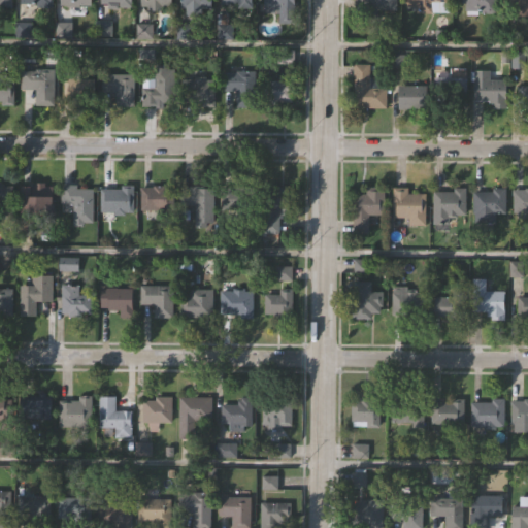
[(12,0),(13,9),(0,8),(0,0),(12,0)]
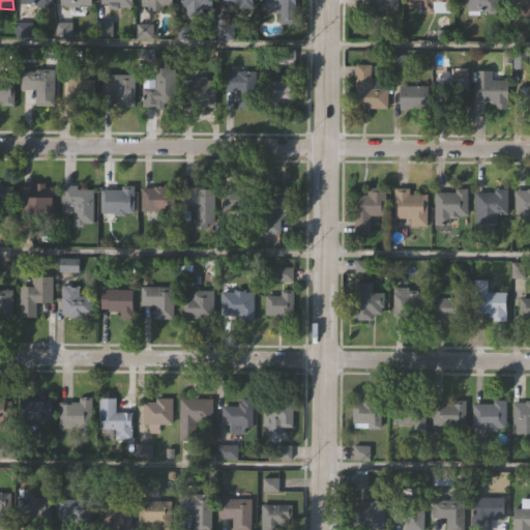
[(99,3),(99,0),(131,0),(131,7),(118,7),(118,8),(109,8),(109,3),(99,3)]
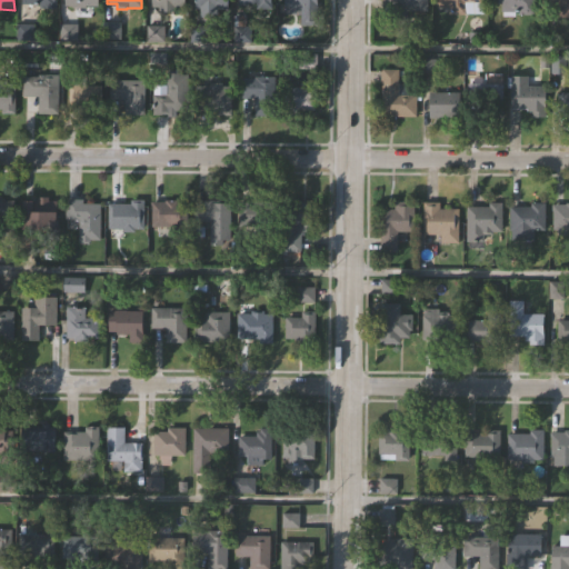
[(183,0),(183,7),(172,7),(172,10),(157,10),(157,7),(151,6),(151,0),(183,0)]
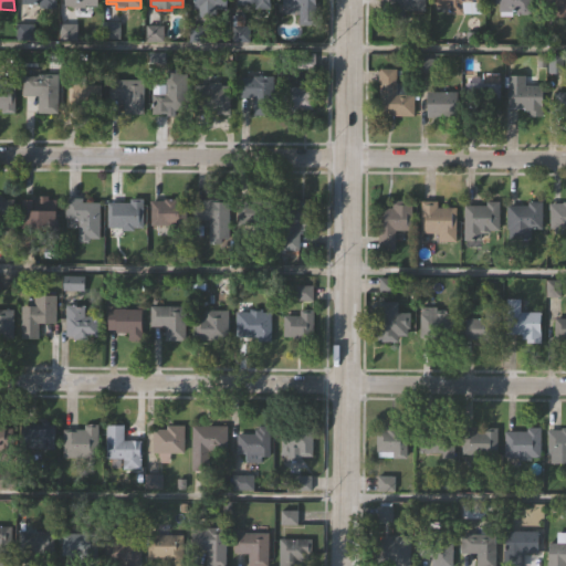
[(226,0),(195,0),(196,10),(227,10),(226,0)]
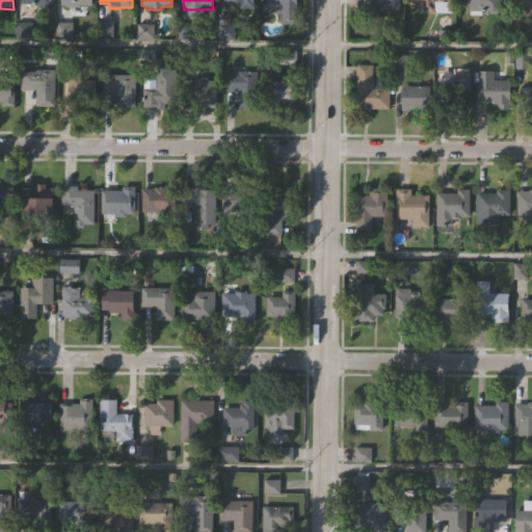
[(253,0),(222,0),(222,8),(254,8),(253,0)]
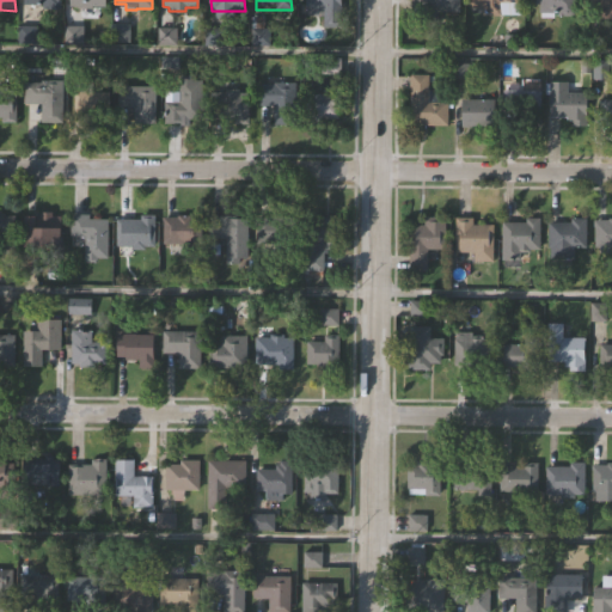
[(340,0),(340,24),(323,24),(323,13),(307,13),(307,4),(307,0),(340,0)]
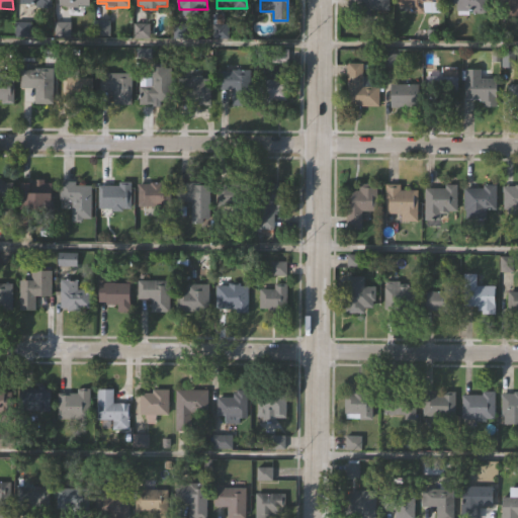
[(349,0),(389,0),(389,7),(368,6),(368,15),(349,14),(349,0)]
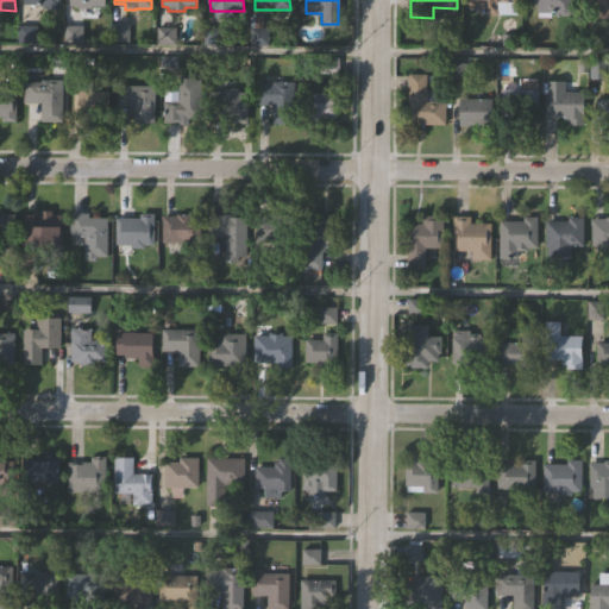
[(516,0),(516,14),(479,14),(479,8),(469,8),(468,2),(466,2),(466,0),(516,0)]
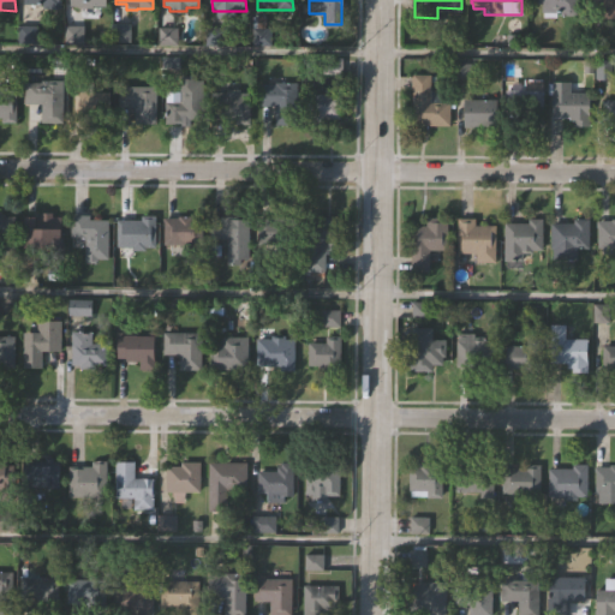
[(577,0),(577,16),(561,16),(561,11),(556,10),(556,16),(543,16),(543,3),(537,3),(537,0),(577,0)]
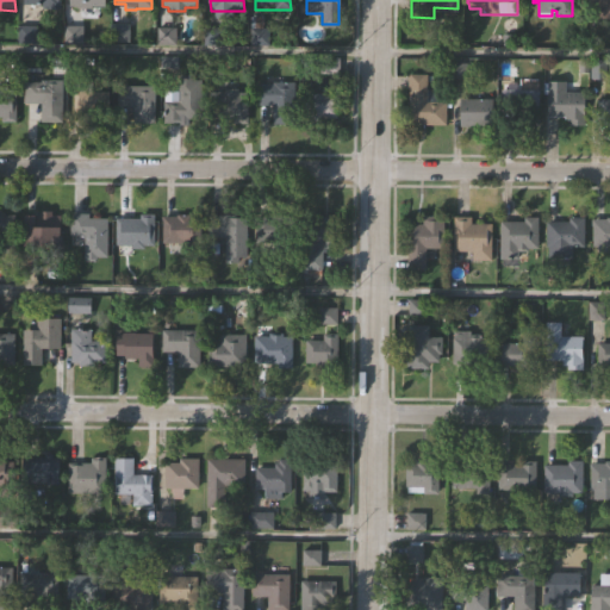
[(586,0),(609,0),(609,20),(593,20),(593,5),(586,5),(586,0)]
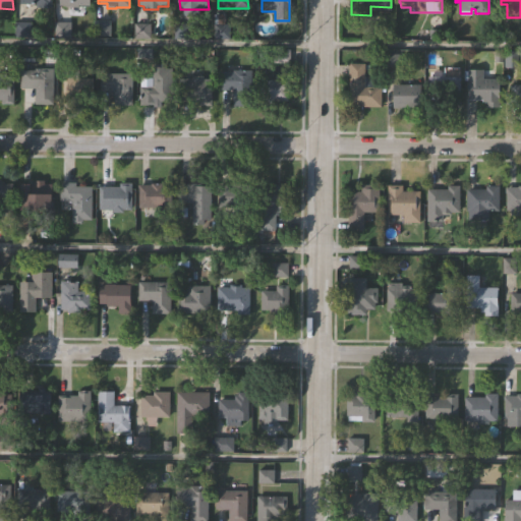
[(216,12),(227,12),(226,21),(231,21),(231,36),(216,36),(216,12)]
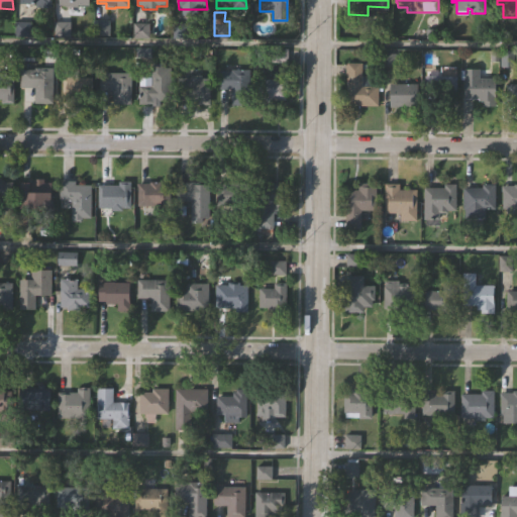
[(348,61),(363,61),(363,75),(371,75),(370,84),(378,84),(378,104),(355,104),(356,102),(347,101),(348,61)]
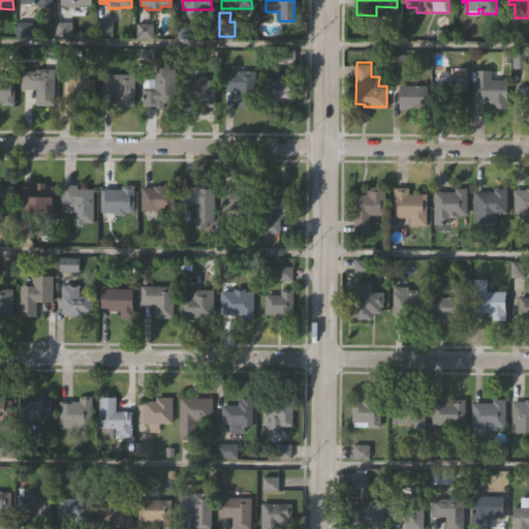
[(175,103),(158,103),(158,105),(143,105),(144,89),(155,89),(155,64),(166,64),(166,68),(175,68),(175,103)]
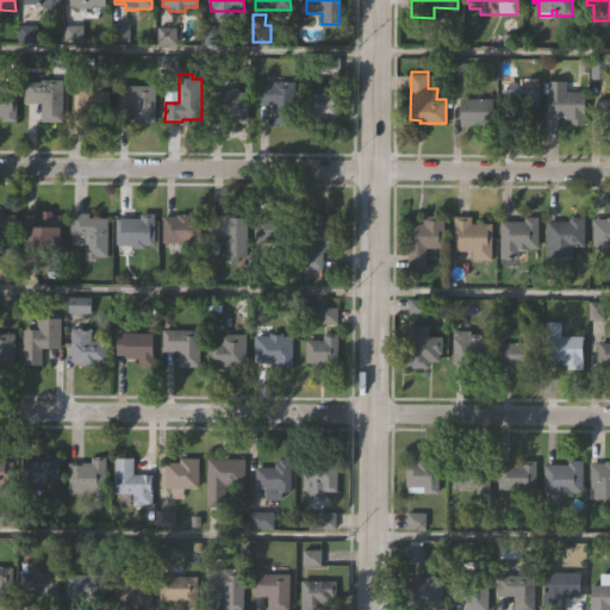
[(23,103),(23,81),(38,81),(38,80),(60,80),(60,125),(38,125),(39,103),(23,103)]
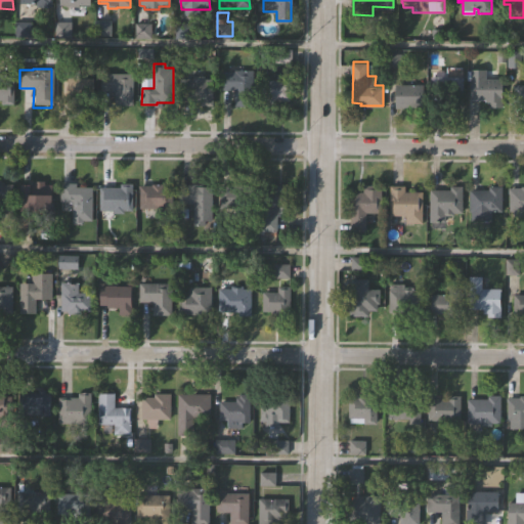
[(250,107),(232,107),(232,92),(217,92),(217,72),(231,72),(231,71),(250,71),(250,107)]
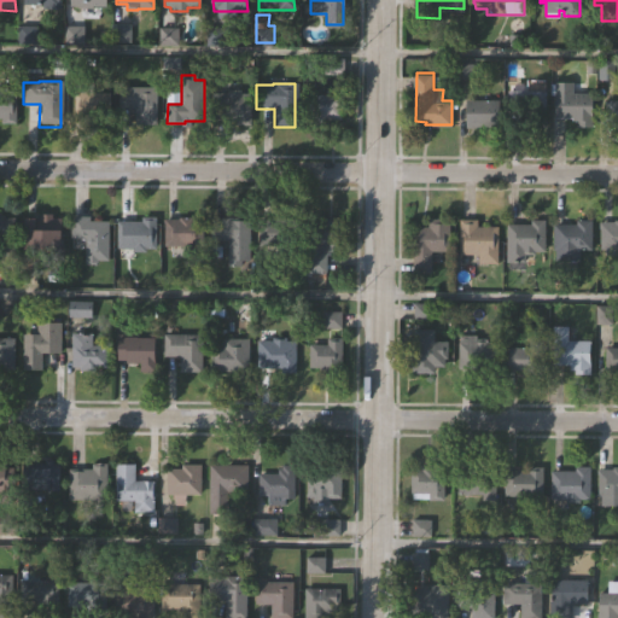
[(553,85),(571,85),(571,94),(592,94),(590,127),(576,127),(576,120),(570,120),(570,117),(553,117),(553,85)]
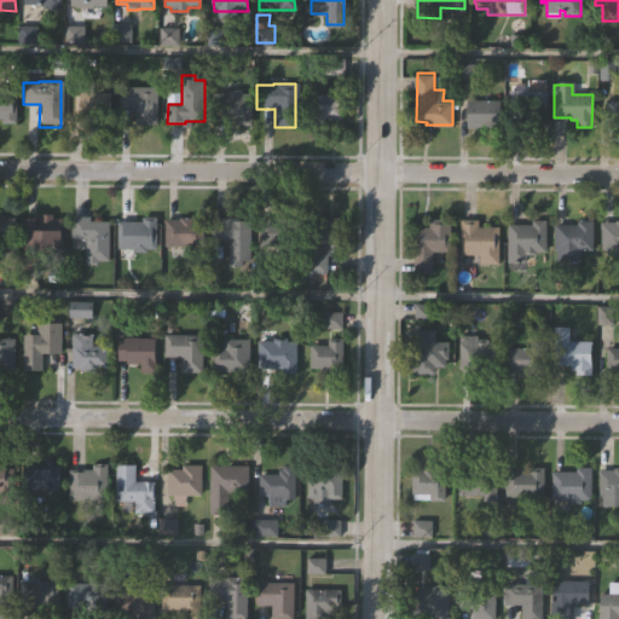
[(157,126),(137,126),(137,109),(121,109),(121,87),(157,87),(157,126)]
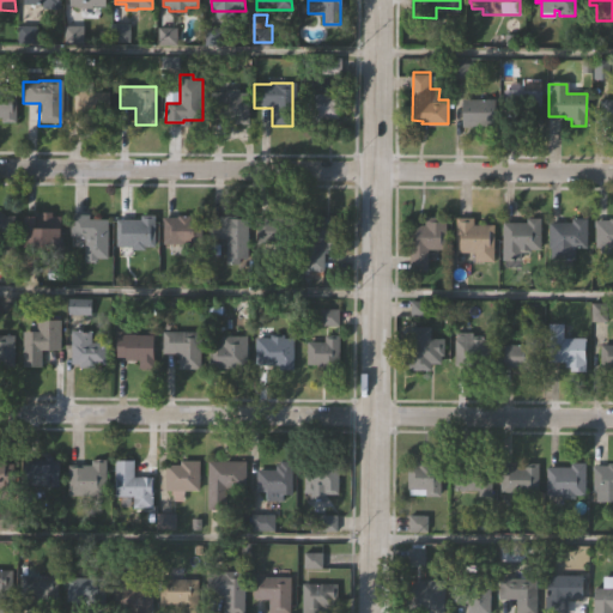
[(252,122),(235,122),(235,116),(213,116),(213,90),(229,90),(229,86),(243,86),(243,90),(252,90),(252,122)]
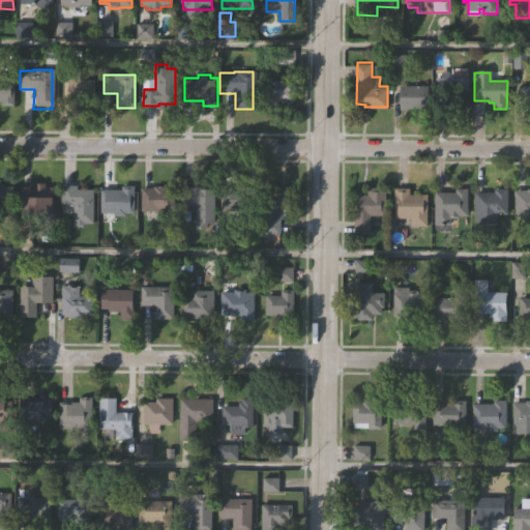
[(0,76),(2,76),(2,79),(11,79),(11,105),(0,105),(0,76)]
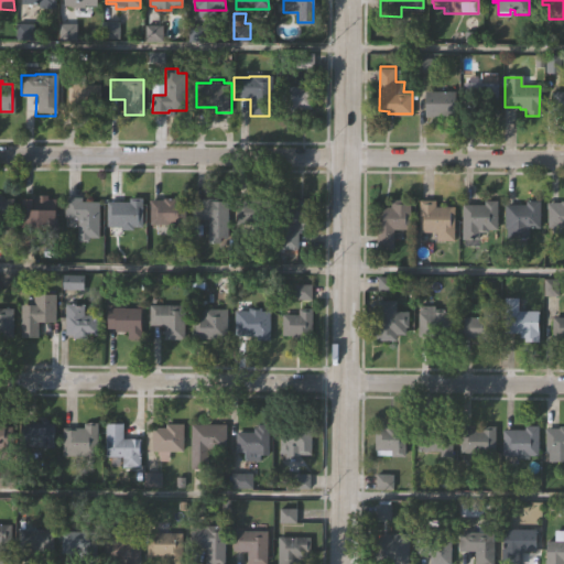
[(72,109),(72,80),(88,80),(88,109),(72,109)]
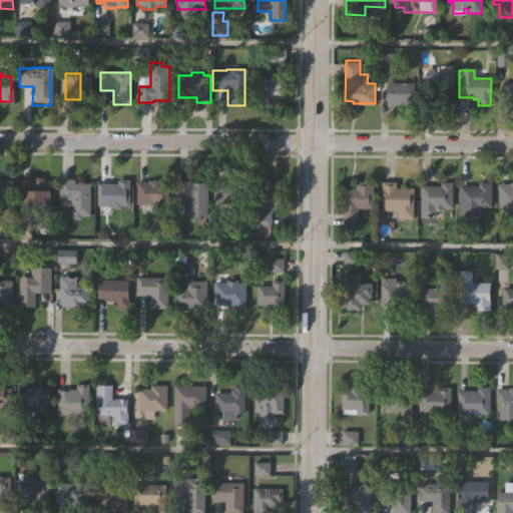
[(453,74),(453,104),(440,104),(440,88),(422,88),(422,74),(453,74)]
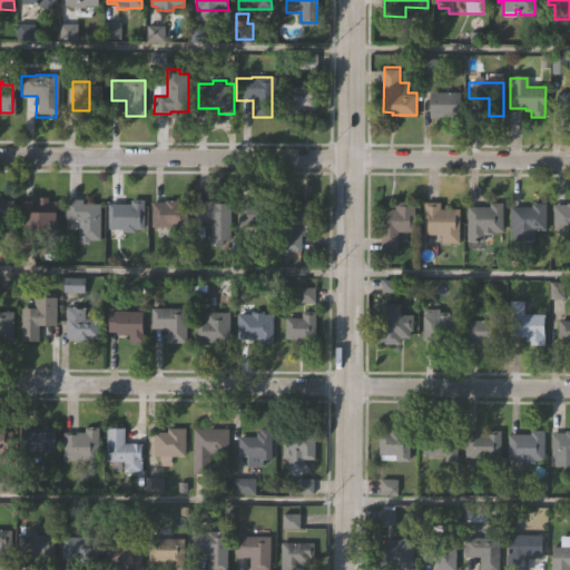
[(317,85),(317,108),(307,108),(307,114),(287,114),(287,85),(317,85)]
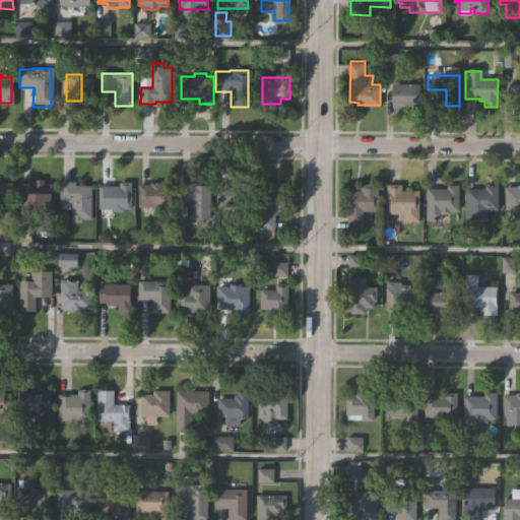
[(519,101),(511,101),(511,81),(519,81),(519,101)]
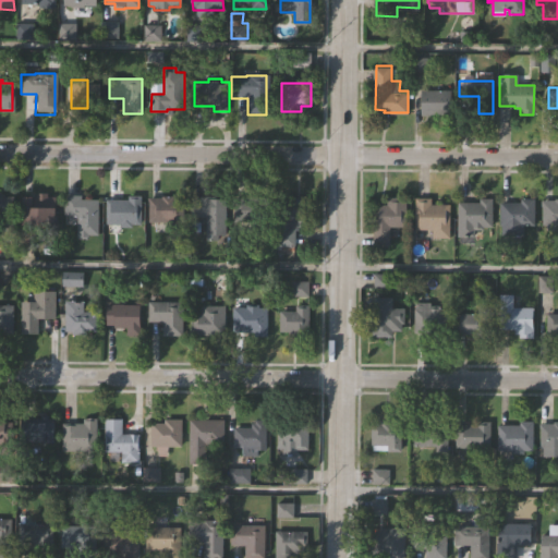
[(422,89),(452,89),(452,112),(429,112),(429,113),(422,113),(422,89)]
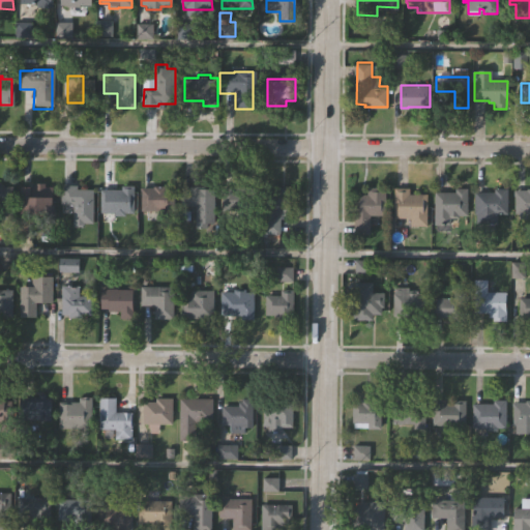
[(15,185),(13,222),(5,222),(5,228),(0,228),(0,183),(4,183),(4,185),(15,185)]
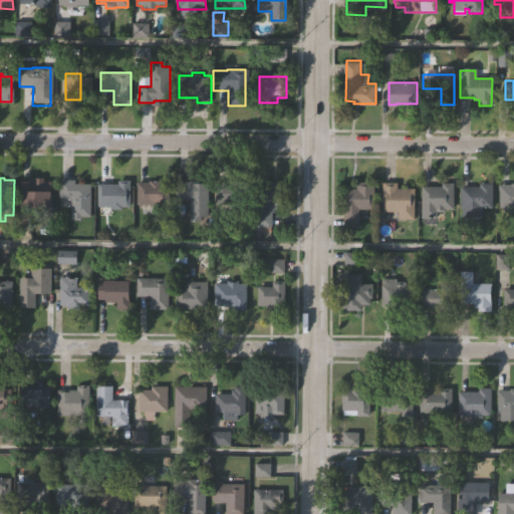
[(92,183),(91,215),(84,215),(84,217),(71,217),(72,197),(59,197),(59,178),(76,179),(75,183),(92,183)]
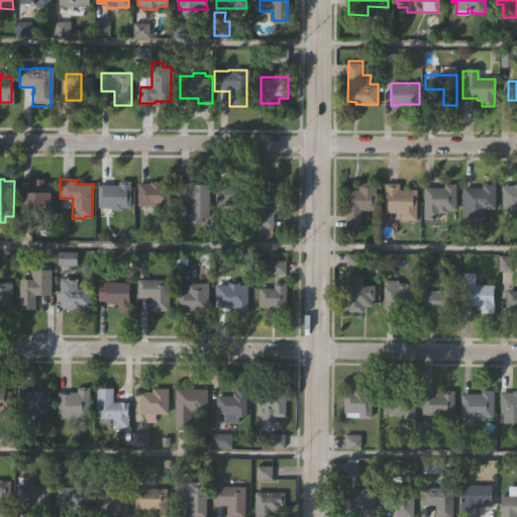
[(52,181),(52,207),(41,207),(41,202),(21,202),(21,180),(52,181)]
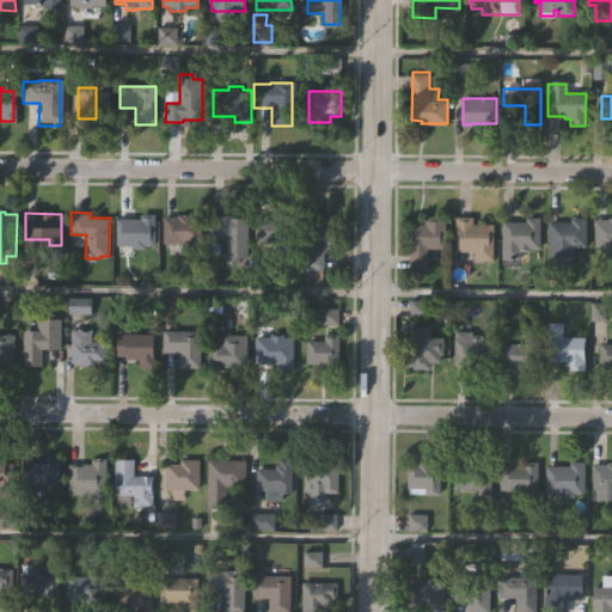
[(157,213),(155,249),(132,249),(132,245),(117,244),(117,216),(141,218),(141,213),(157,213)]
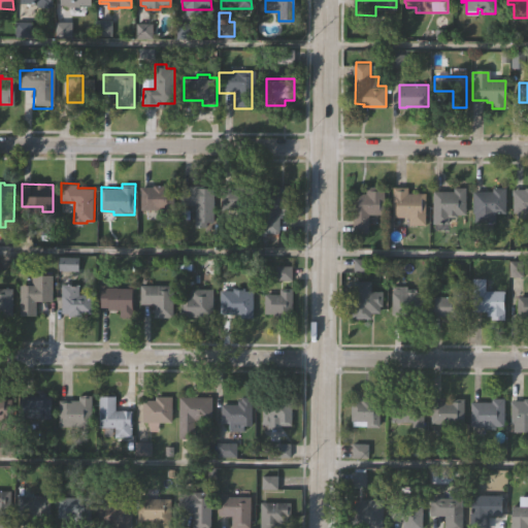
[(142,186),(153,186),(154,184),(165,184),(165,186),(175,186),(175,209),(142,208),(142,186)]
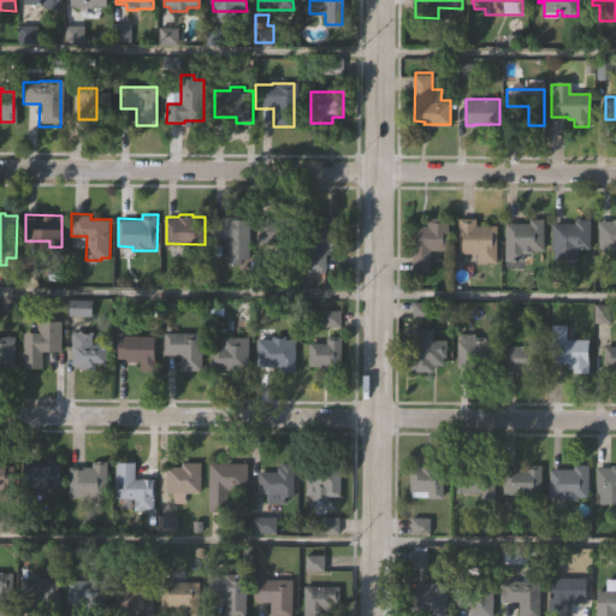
[(241,215),(241,218),(252,218),(252,259),(241,258),(241,265),(227,265),(227,238),(212,238),(213,215),(241,215)]
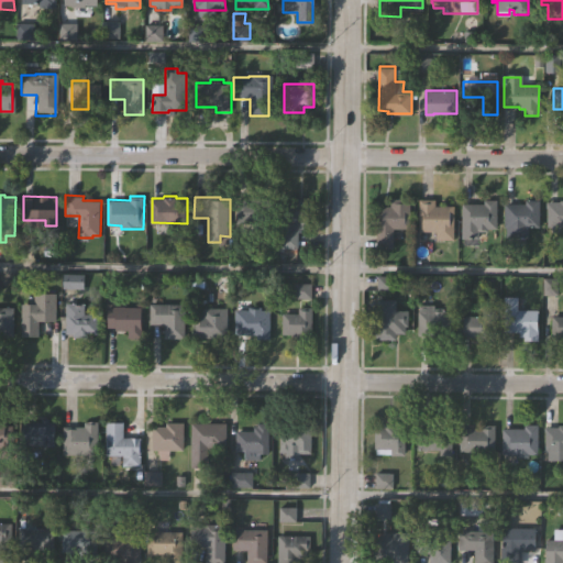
[(312,197),(312,227),(299,227),(299,231),(296,231),(296,247),(280,247),(280,199),(297,199),(297,197),(312,197)]
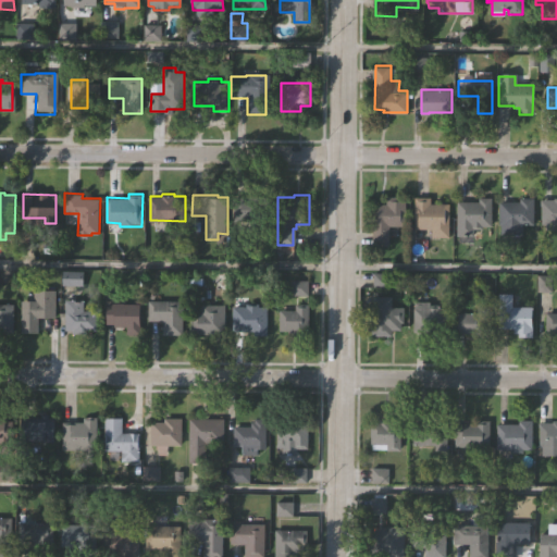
[(372,202),(386,202),(386,196),(406,196),(406,225),(390,225),(390,245),(372,245),(372,202)]
